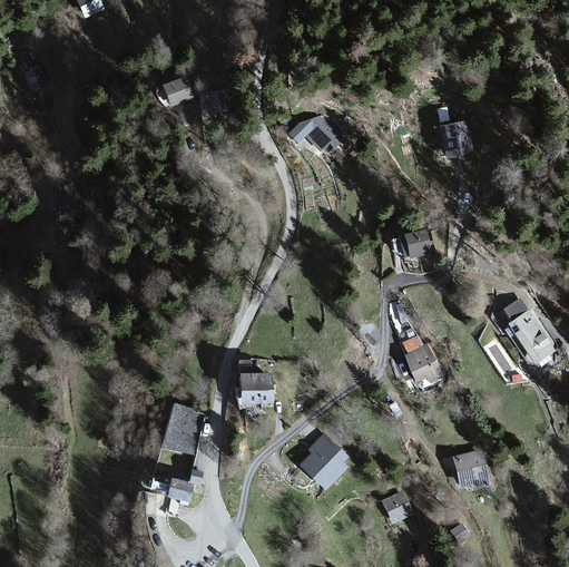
[(78,0),(85,18),(104,10),(99,0),(78,0)]
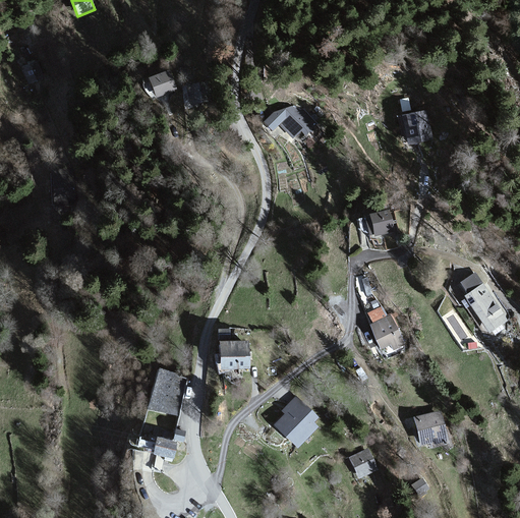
[(150,77),(157,97),(175,91),(168,70),(150,77)]
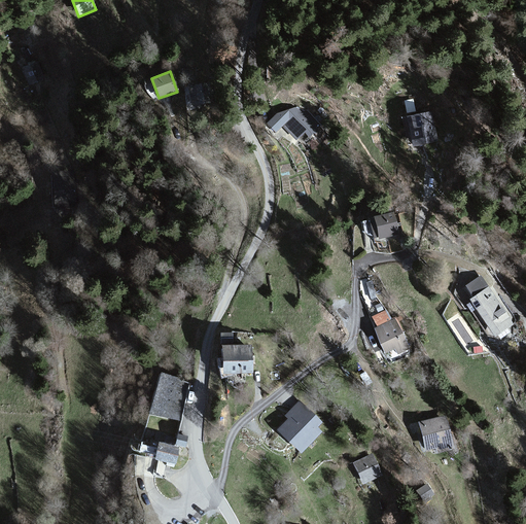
[(193,102),(208,97),(201,78),(186,83),(193,102)]
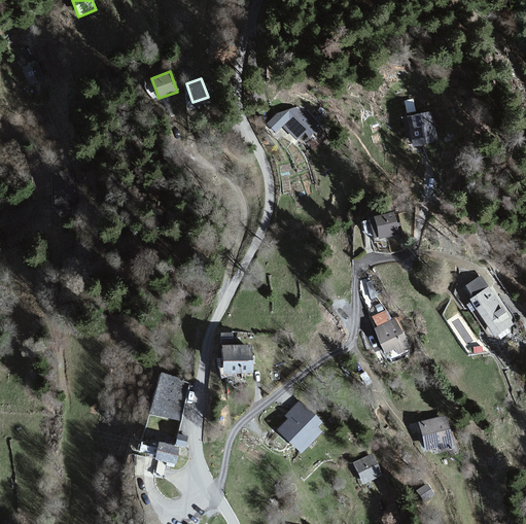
[(282,124),(299,138),(304,133),(311,139),(323,127),(301,105),(282,124)]
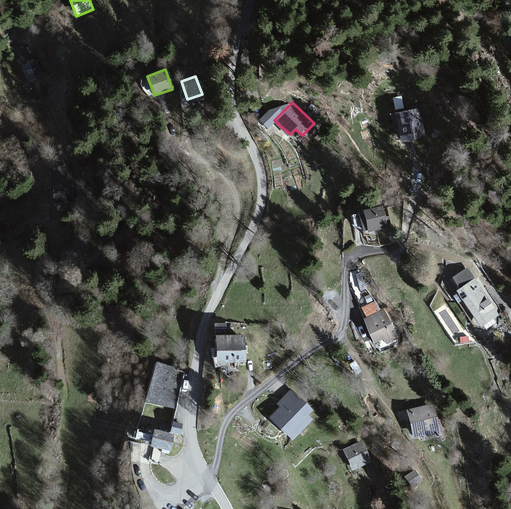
[(392,110),(399,140),(427,133),(420,104),(392,110)]
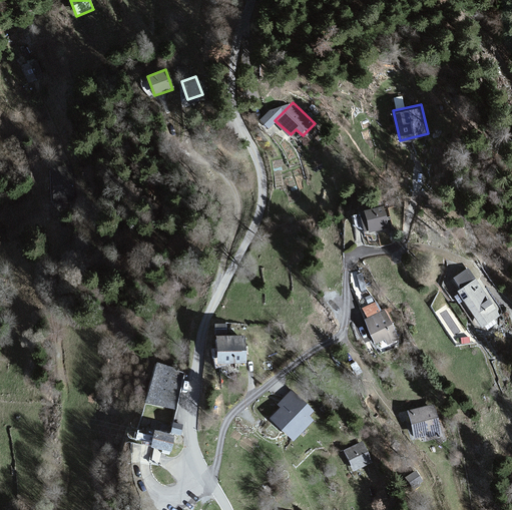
[(364,209),(368,230),(387,226),(383,205),(364,209)]
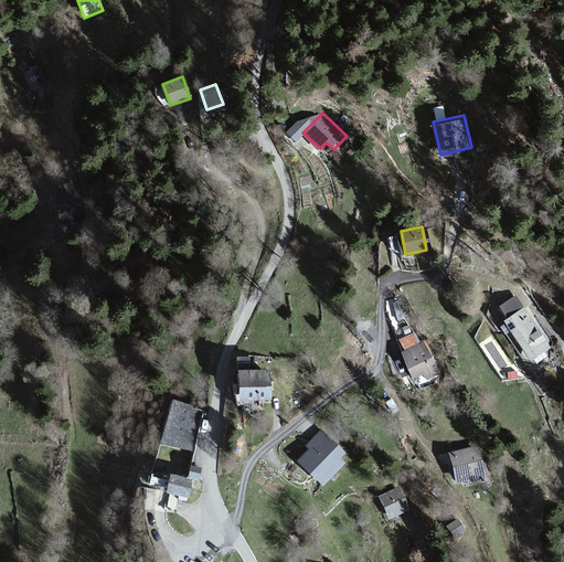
[(549,343),(514,295),(500,305),(507,316),(502,319),(530,358),(549,343)]
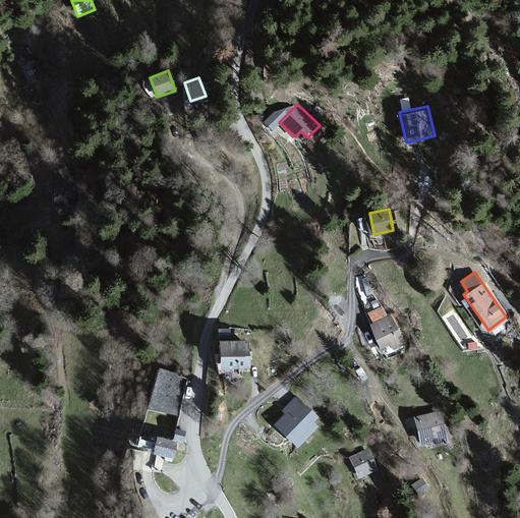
[(371,318),(387,311),(384,301),(367,307),(371,318)]
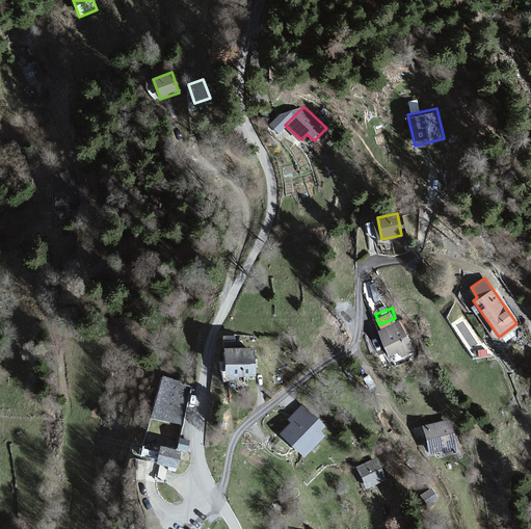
[(378,333),(390,356),(399,352),(402,359),(414,353),(405,337),(400,340),(394,325),(378,333)]
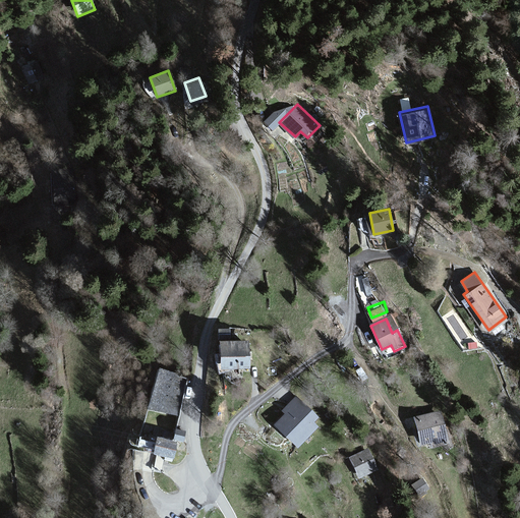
[(219,341),(220,369),(248,368),(247,340),(219,341)]
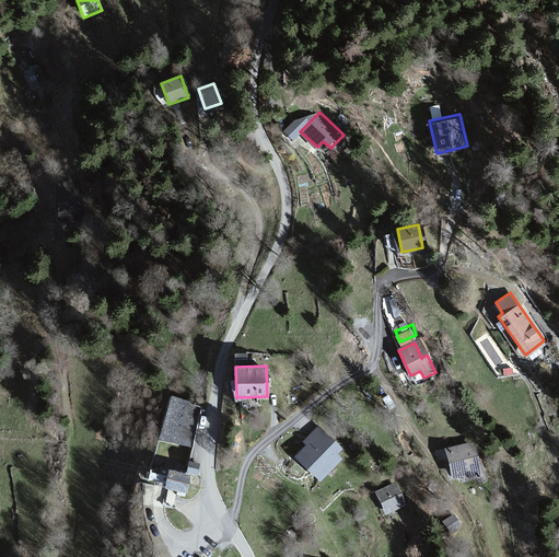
[(202,404),(172,396),(160,438),(190,447),(202,404)]
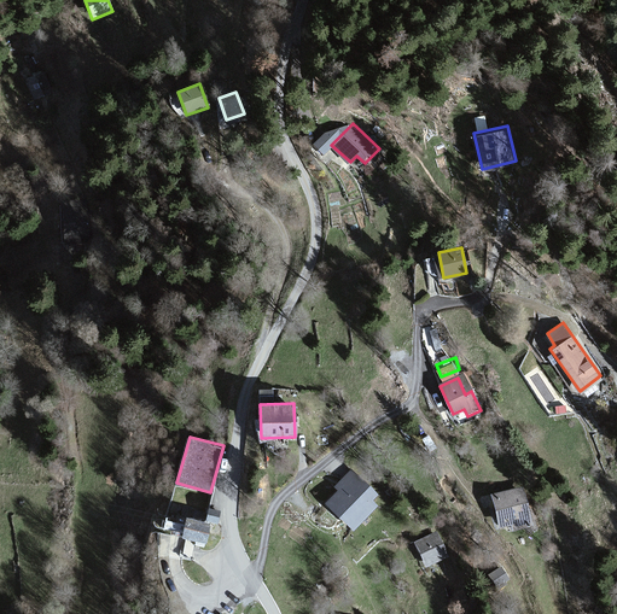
[(325,506),(353,532),(377,507),(371,500),(377,493),(350,468),(333,486),(338,491),(325,506)]
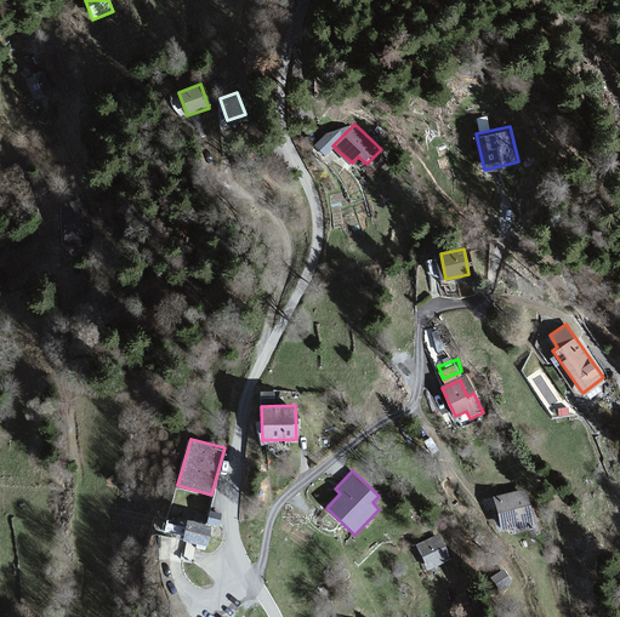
[(494,498),(502,530),(513,527),(515,535),(530,531),(521,491),(494,498)]
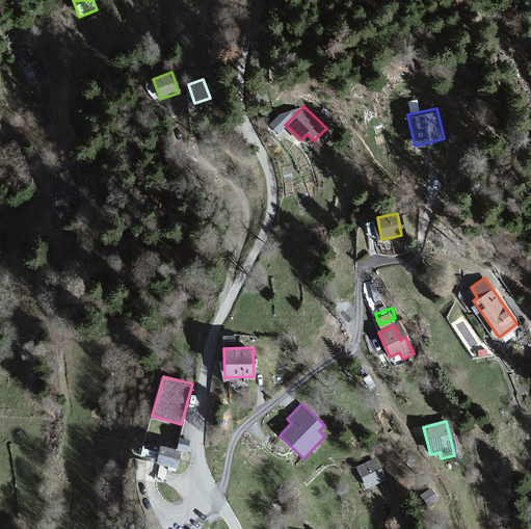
[(177,448),(160,445),(157,463),(165,464),(178,467),(181,449),(187,450),(190,439),(179,437),(177,448)]
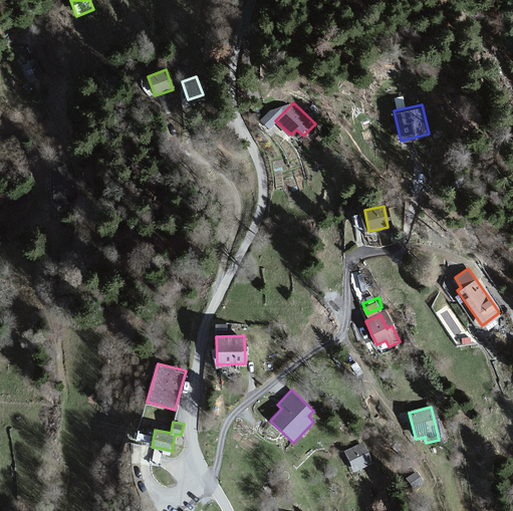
[(343,452),(354,473),(372,464),(362,443),(343,452)]
